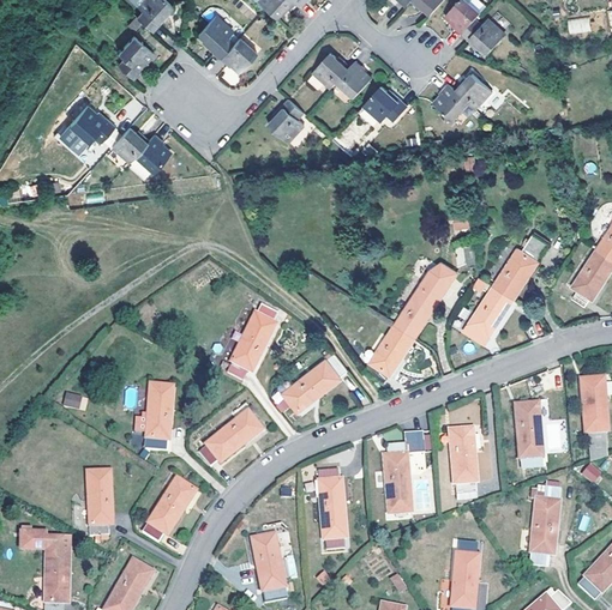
[(136,14),(151,28),(165,14),(163,11),(172,2),(169,0),(139,0),(138,2),(142,8),(136,14)]
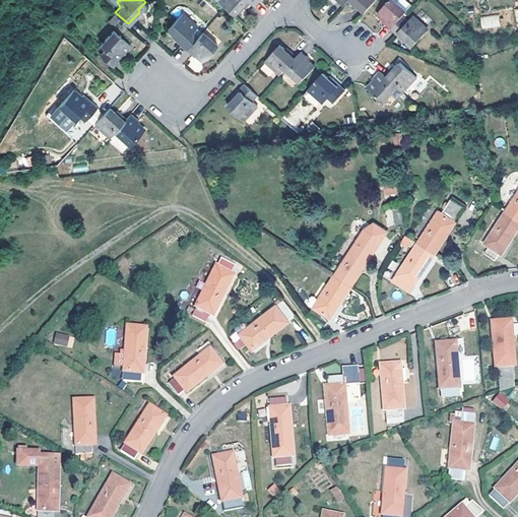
[(217,0),(224,6),(233,14),(239,6),(241,8),(248,0),(217,0)]
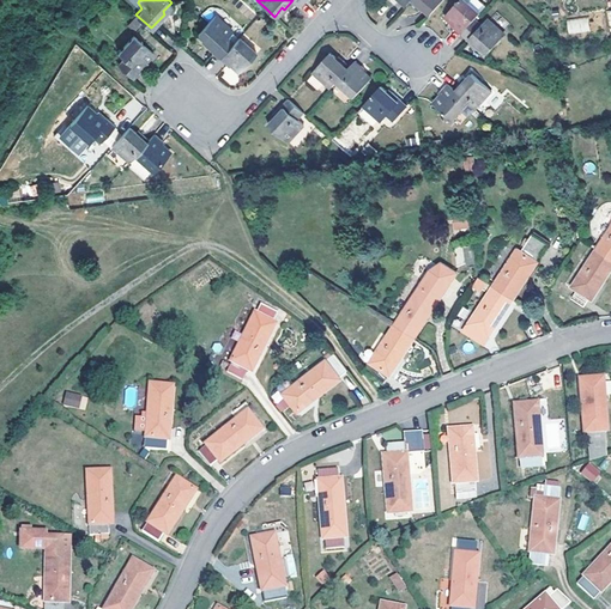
[(419,6),(428,13),(440,0),(410,0),(418,7),(419,6)]
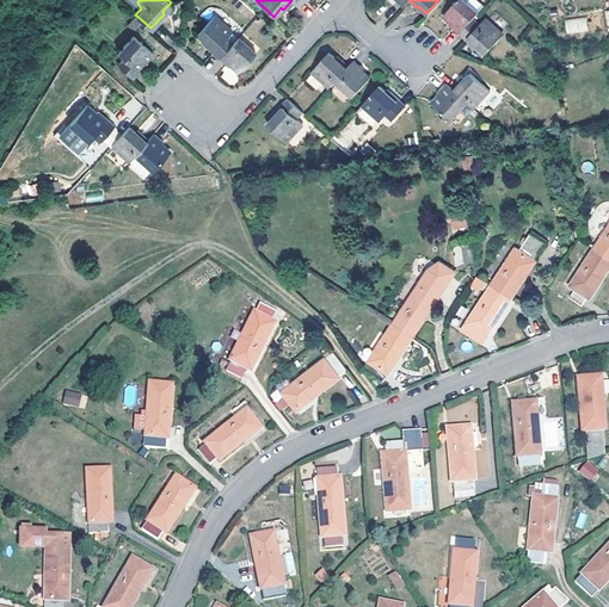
[(450,25),(460,32),(473,18),(483,6),(475,0),(456,0),(443,16),(451,23),(450,25)]
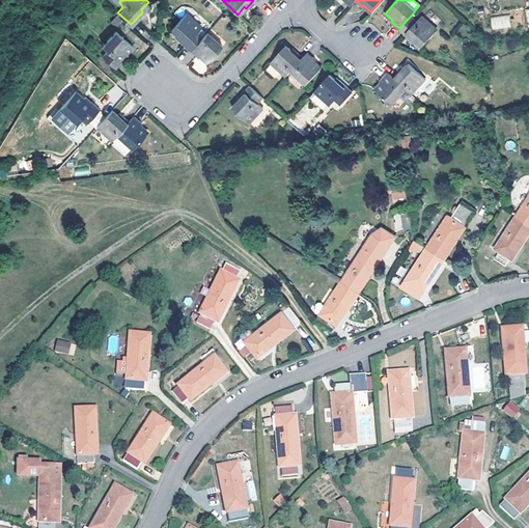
[(489,14),(489,26),(508,25),(507,12),(489,14)]
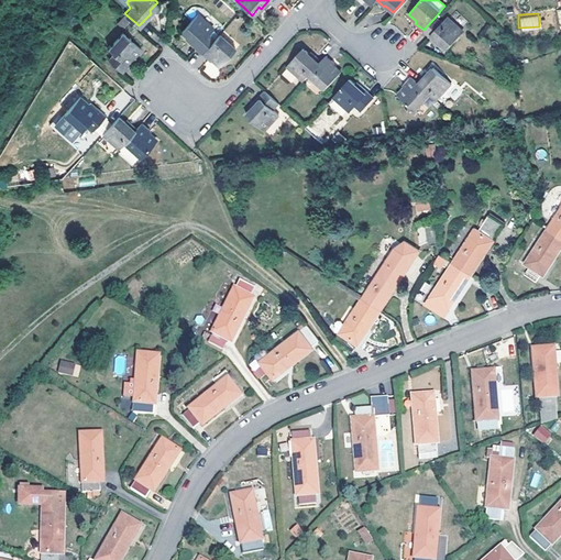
[(187,40),(201,53),(215,39),(208,34),(212,29),(197,14),(182,31),(189,37),(187,40)]
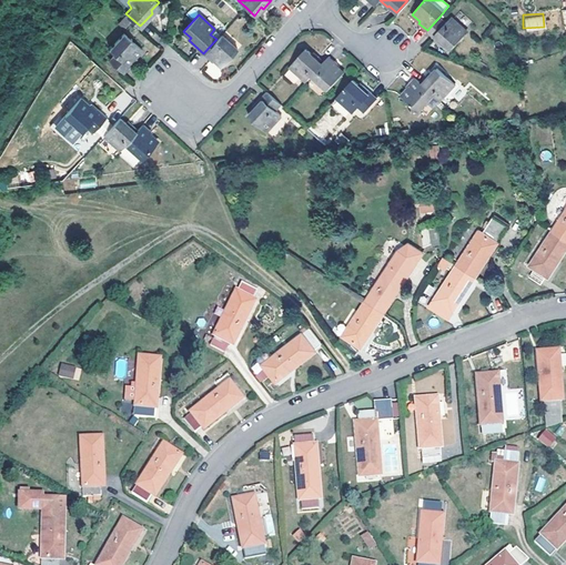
[(440,17),(427,30),(433,36),(441,44),(443,42),(452,50),(466,33),(450,18),(445,22),(440,17)]
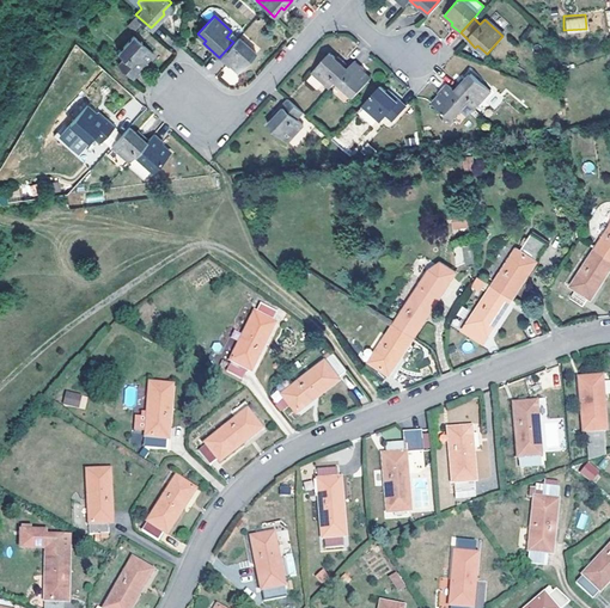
[(122,56),(116,62),(132,77),(145,62),(144,59),(152,51),(133,34),(117,50),(122,56)]
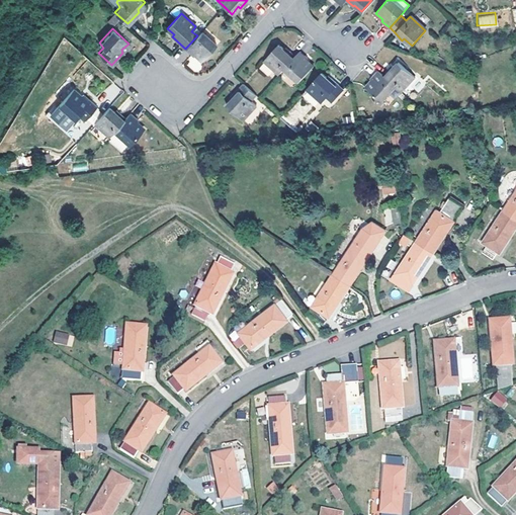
[(197,35),(185,49),(192,56),(195,54),(201,60),(216,45),(201,31),(197,35)]
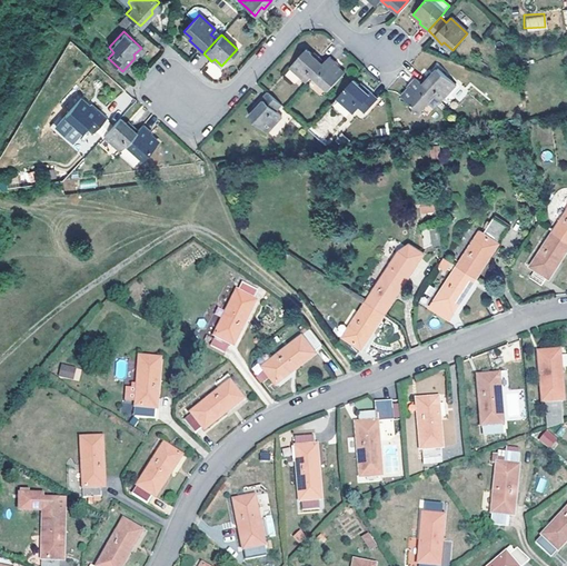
[(306,47),(289,65),(305,80),(310,76),(324,61),(316,53),(314,55),(306,47)]
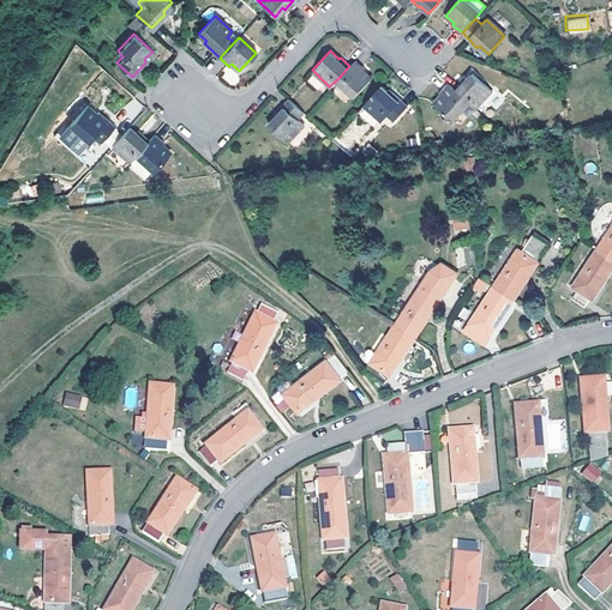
[(364,67),(354,60),(349,66),(335,82),(354,97),(370,78),(361,71),(364,67)]
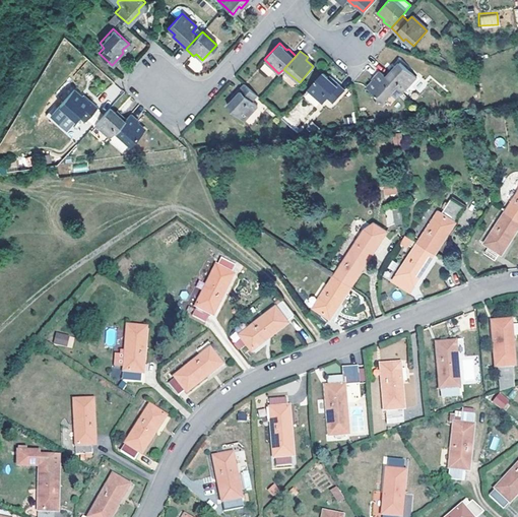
[(397,87),(403,92),(416,77),(400,63),(393,70),(391,67),(383,75),(397,87)]
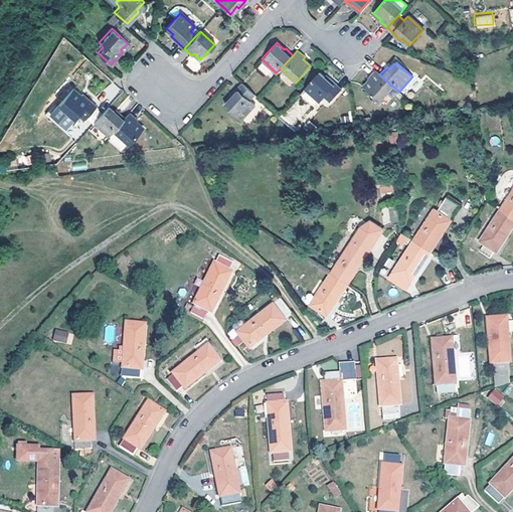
[(380,102),(393,87),(379,74),(375,70),(368,77),(370,79),(364,88),(380,102)]
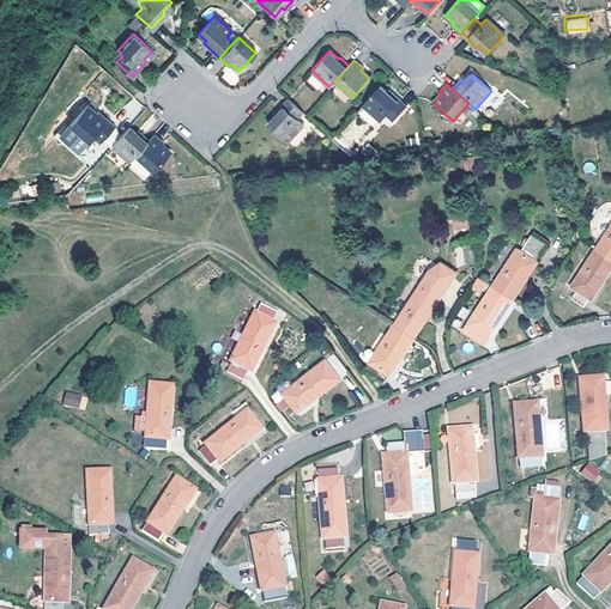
[(380,85),(362,104),(380,121),(386,115),(392,120),(405,104),(391,91),(388,93),(380,85)]
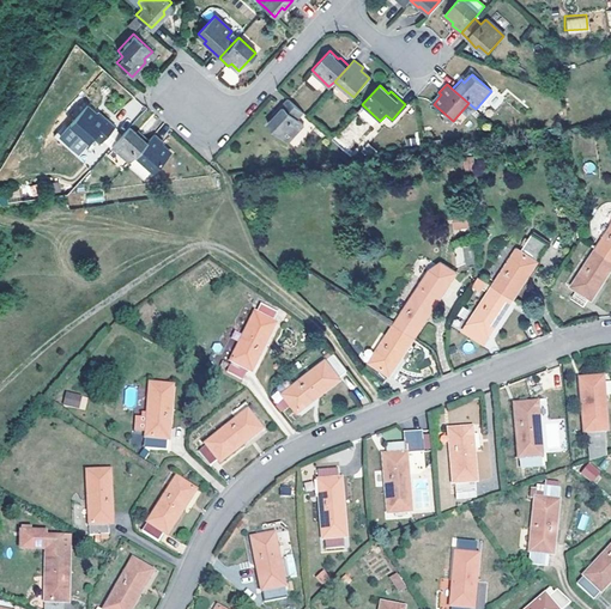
[(297,119),(303,111),(288,98),(273,113),(276,115),(268,123),(286,140),(302,123),(297,119)]
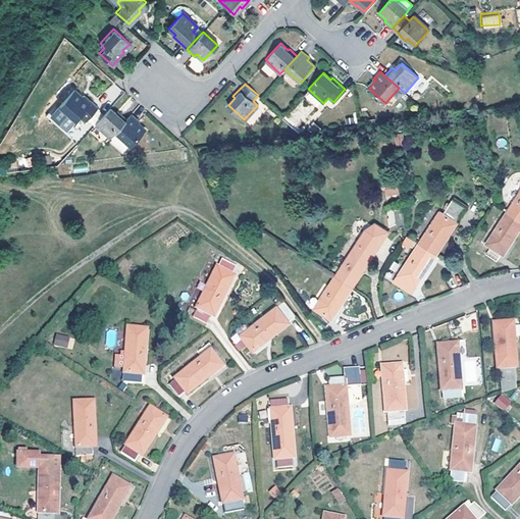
[(49,113),(63,127),(76,113),(82,118),(95,104),(83,93),(81,96),(72,88),(49,113)]
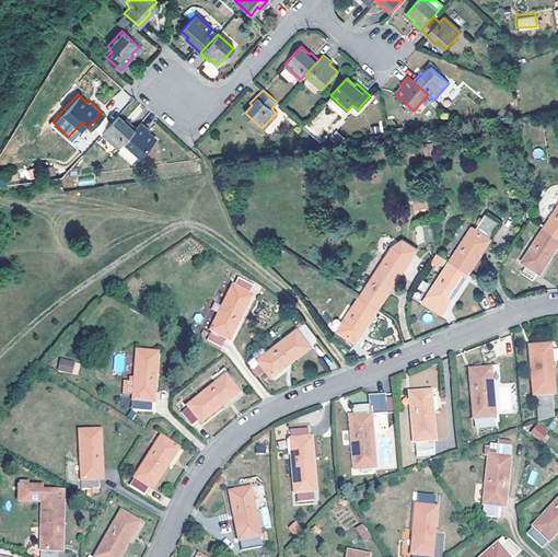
[(126,114),(138,103),(131,96),(119,108),(126,114)]
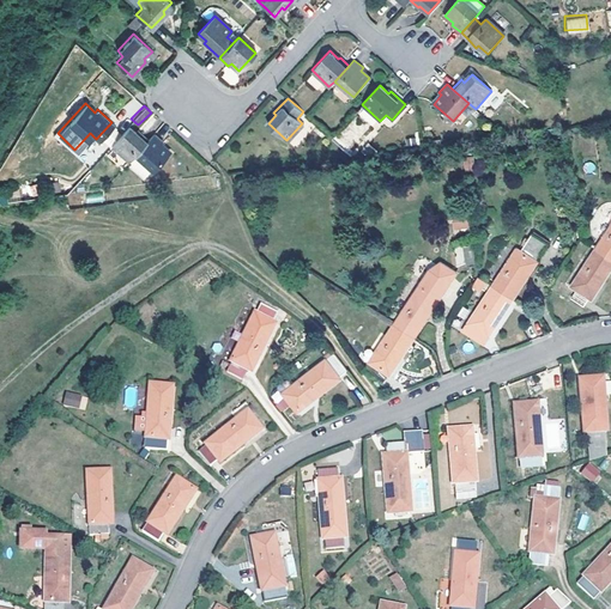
[(128,125),(109,145),(127,160),(146,139),(138,131),(135,133),(128,125)]
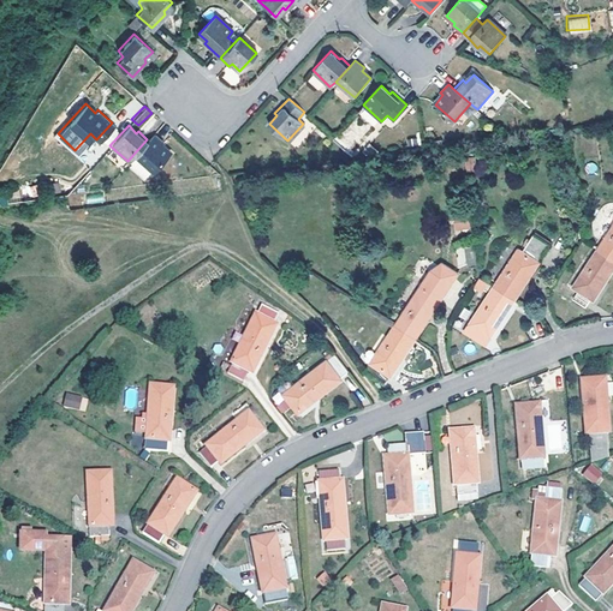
[(96,139),(90,133),(75,150),(58,133),(55,131),(52,135),(79,161),(97,141),(96,139)]
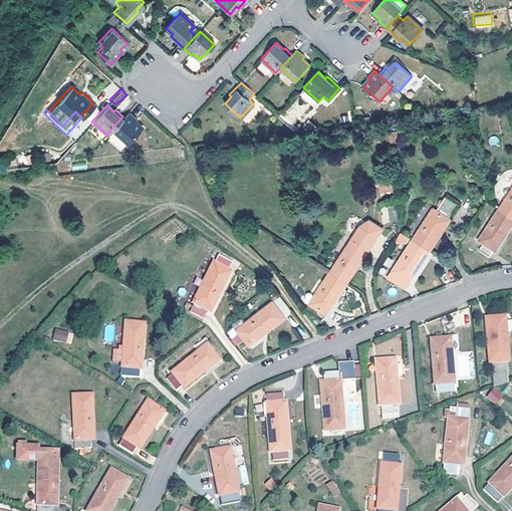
[(122,116),(106,135),(107,138),(118,148),(124,142),(126,142),(140,126),(134,121),(136,118),(128,111),(122,116)]
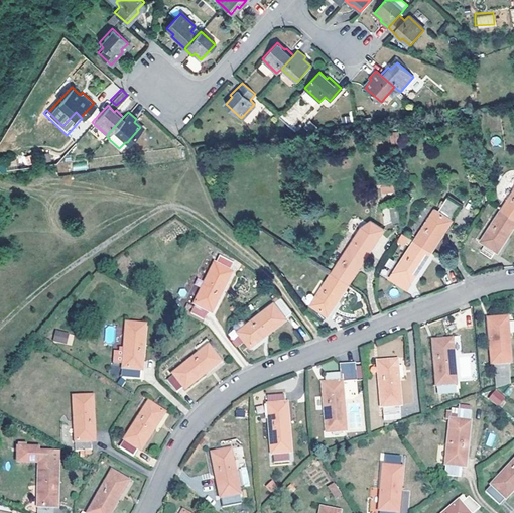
[(494,132),(488,138),(494,143),(500,137),(494,132)]
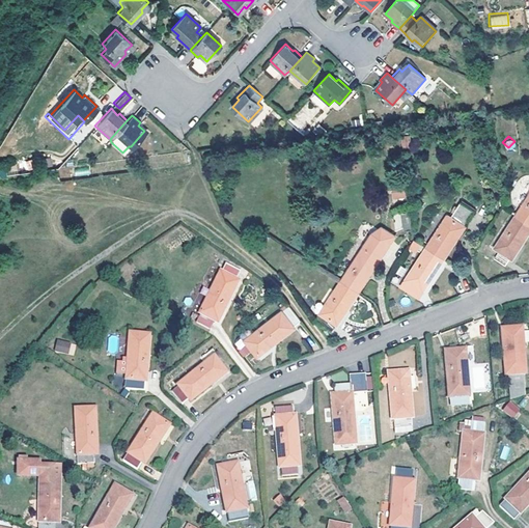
[(389,188),(390,198),(404,196),(402,187),(389,188)]
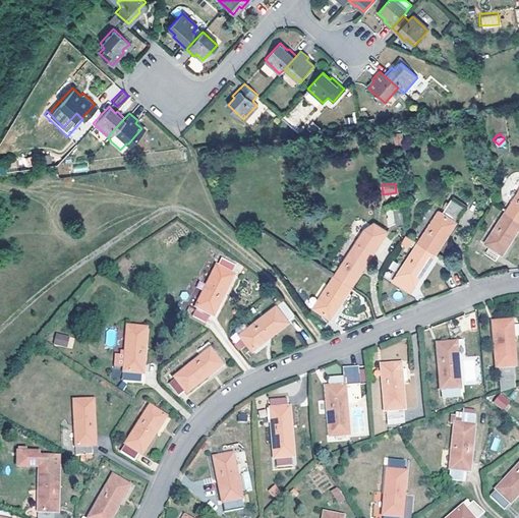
[(518,188),(506,210),(518,218),(518,188)]
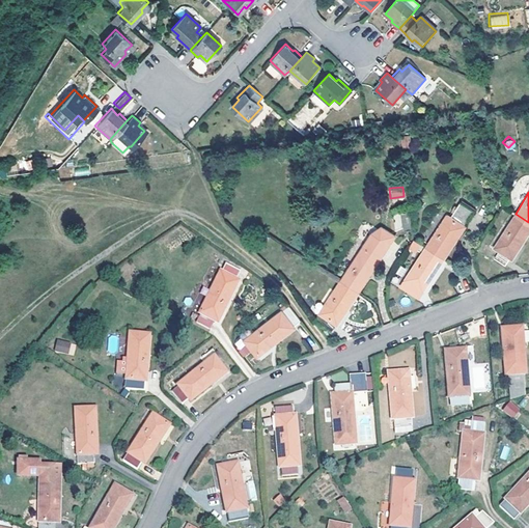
[(426,246),(443,256),(474,209),(460,200),(450,216),(447,214),(426,246)]
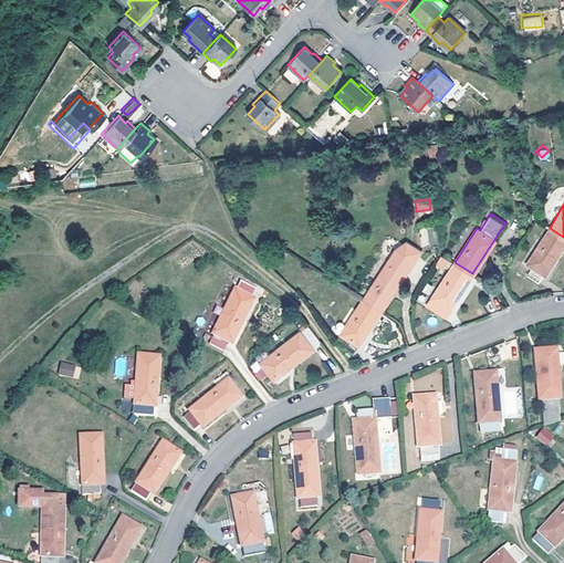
[(417,226),(419,242),(435,241),(432,223),(417,226)]
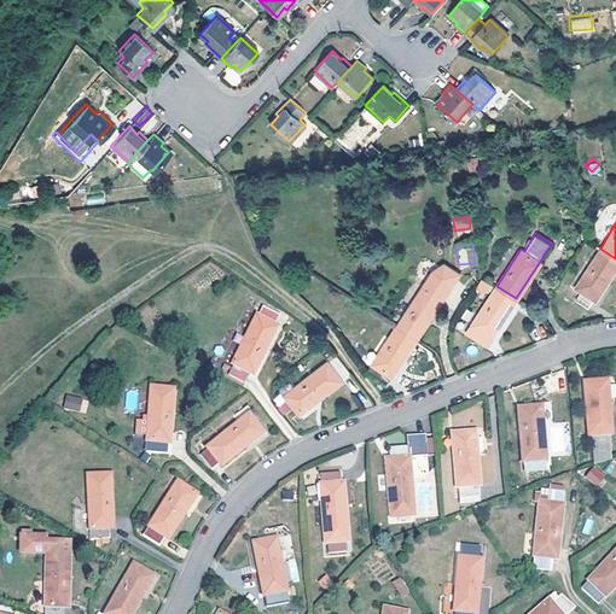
[(593,298),(596,299),(615,265),(615,258),(600,249),(582,276),(586,278),(579,288),(581,288),(575,298),(587,307),(593,298)]
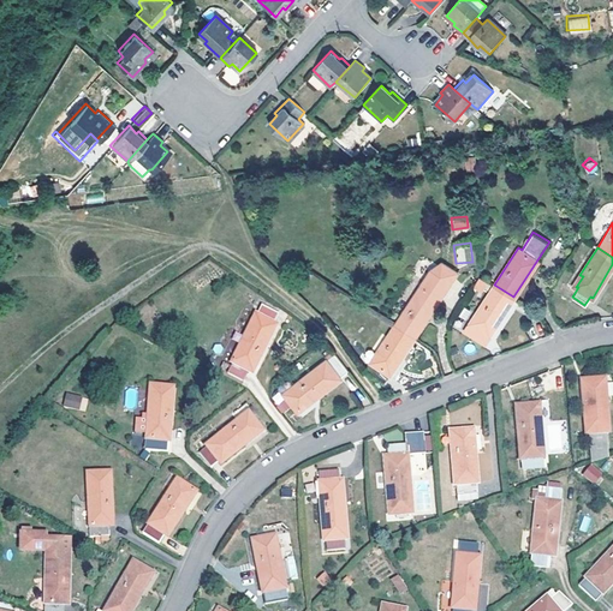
[(422,288),(434,270),(430,269),(420,286),(422,288)]
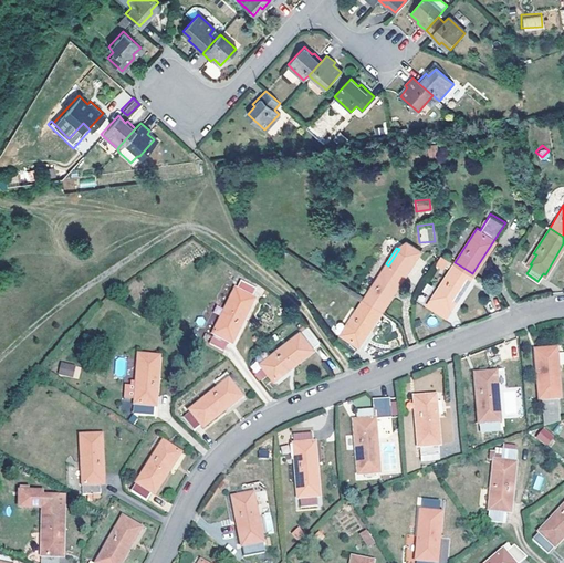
[(388,266),(386,263),(363,299),(382,310),(414,259),(399,249),(388,266)]
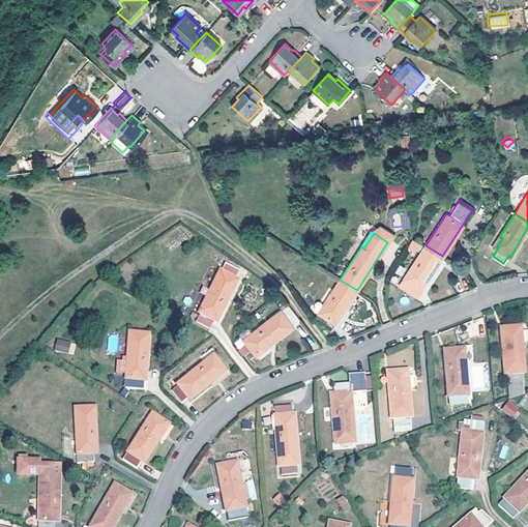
[(493,245),(496,247),(502,238),(499,237),(493,245)]
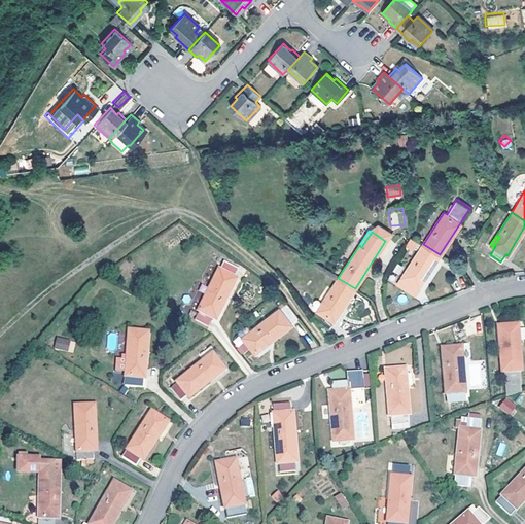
[(423,244),(417,240),(414,245),(420,249),(423,244)]
